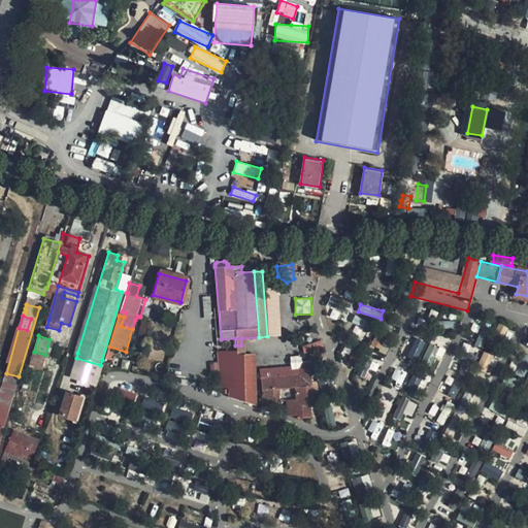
[(416,337),(407,356),(417,360),(425,341),(416,337)]
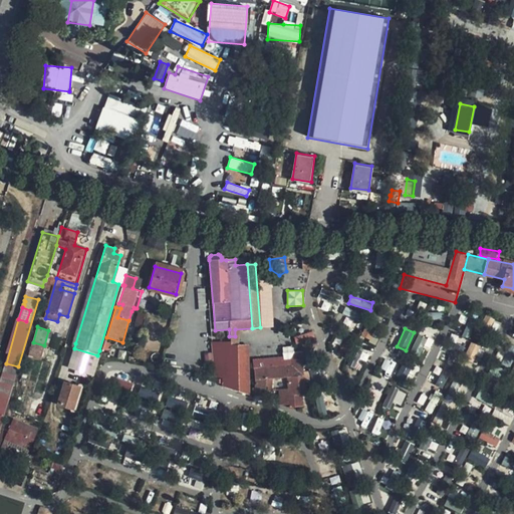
[(419,355),(427,338),(419,334),(411,350),(419,355)]
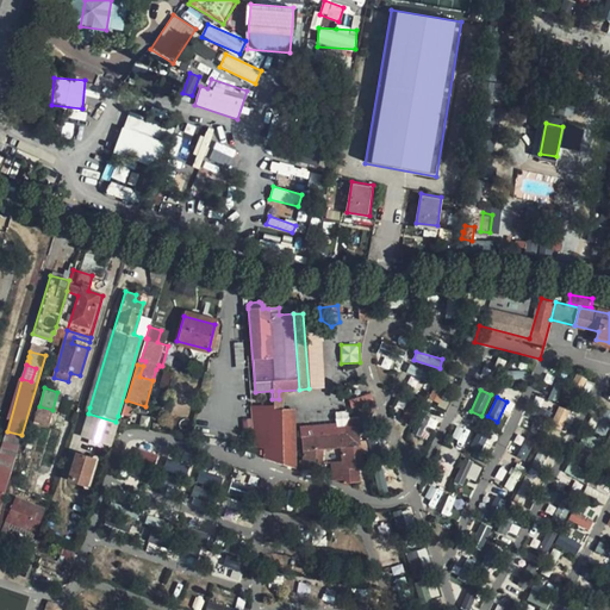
[(253,412),(255,448),(266,448),(266,450),(266,458),(293,465),(292,449),(291,409),(280,409),(272,410),(272,405),(263,405),(265,411),(253,412)]
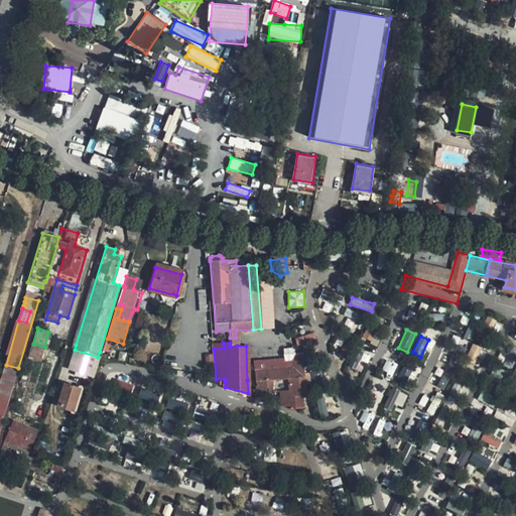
[(466,361),(477,365),(483,348),(472,344),(466,361)]
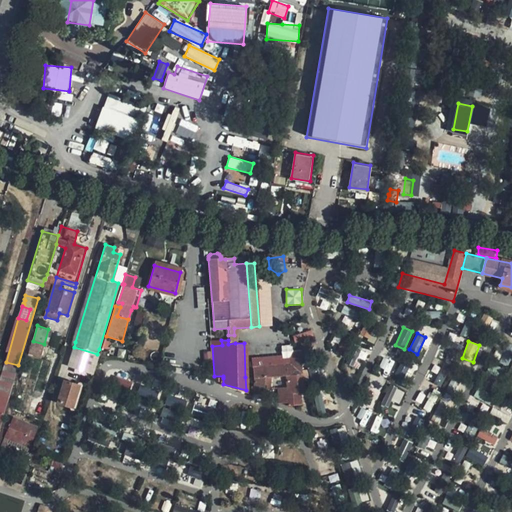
[(97,355),(77,348),(73,363),(92,370),(97,355)]
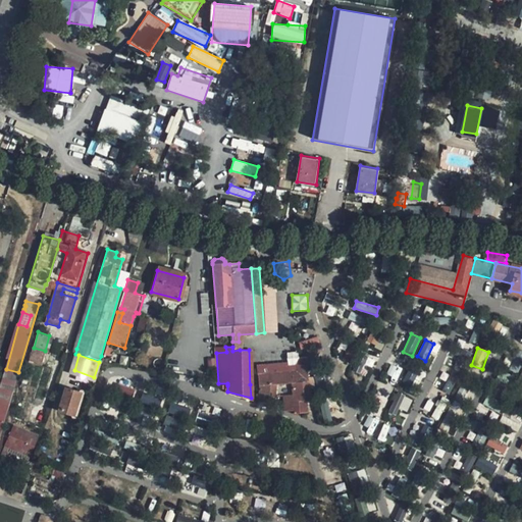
[(307,357),(295,358),(295,371),(286,371),(258,374),(259,386),(258,403),(269,404),(270,397),(276,397),(277,384),(292,383),(292,395),(282,396),(283,412),(293,411),(293,414),(309,413),(308,400),(305,401),(305,394),(310,393),(307,357)]
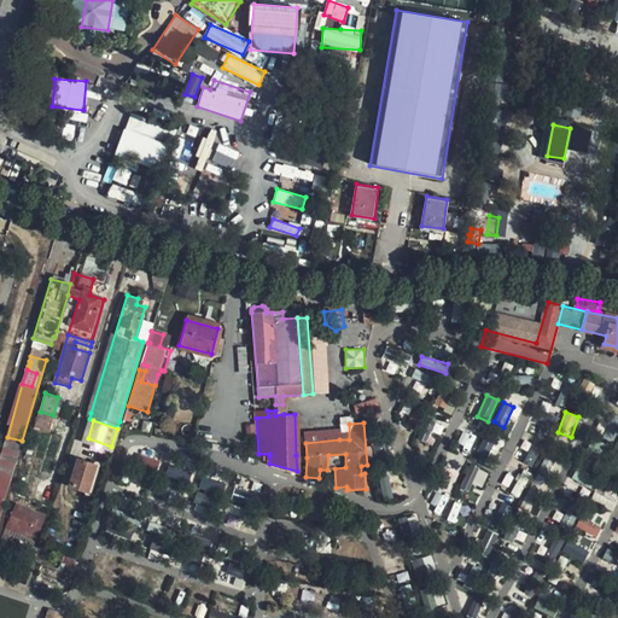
[(305,443),(339,439),(339,430),(304,432),(305,443)]
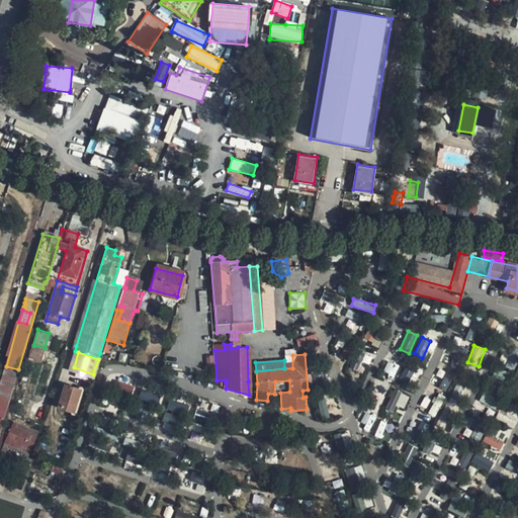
[(18,369),(6,366),(0,385),(0,397),(10,401),(18,369)]
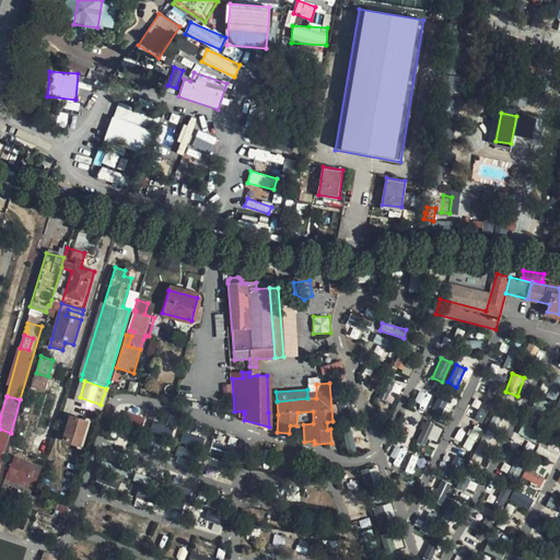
[(438,397),(432,410),(442,413),(447,400),(438,397)]
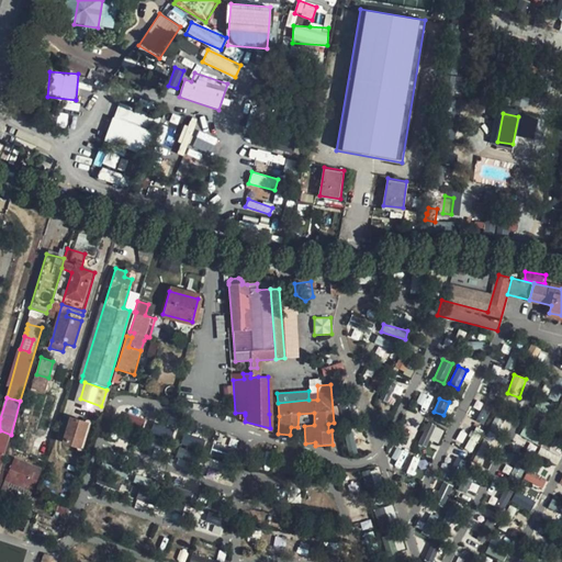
[(70,417),(63,444),(80,448),(88,423),(70,417)]
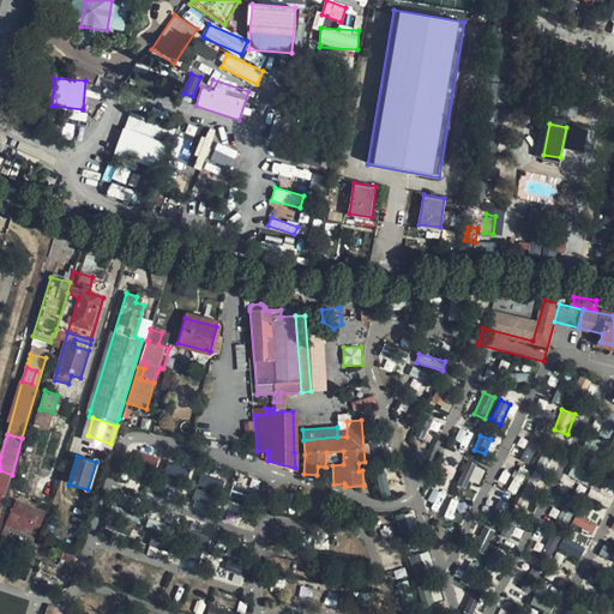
[(464,462),(458,493),(476,497),(483,465),(464,462)]
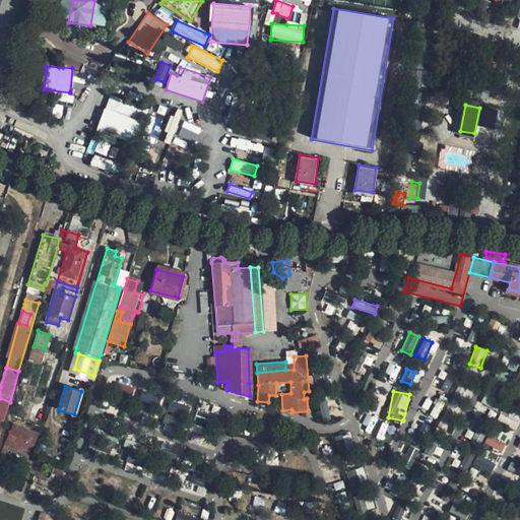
[(0,435),(10,402),(0,398),(0,435)]
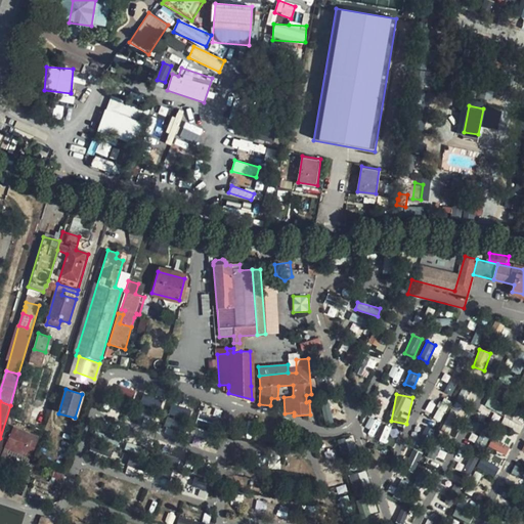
[(168,418),(185,425),(190,410),(174,404),(168,418)]
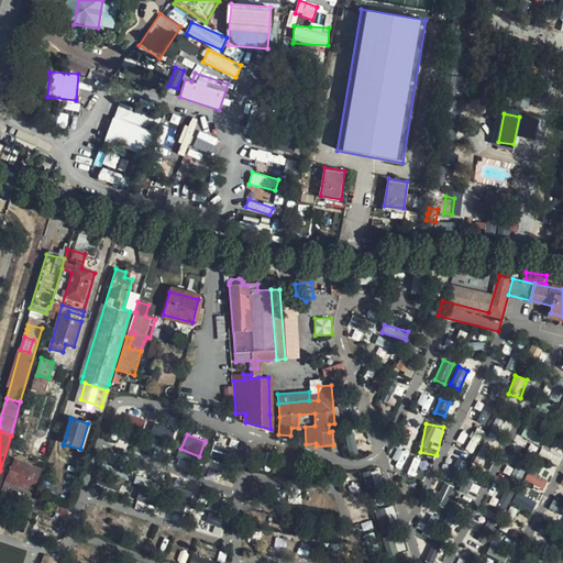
[(44,466),(18,453),(4,479),(9,482),(11,477),(33,487),(44,466)]
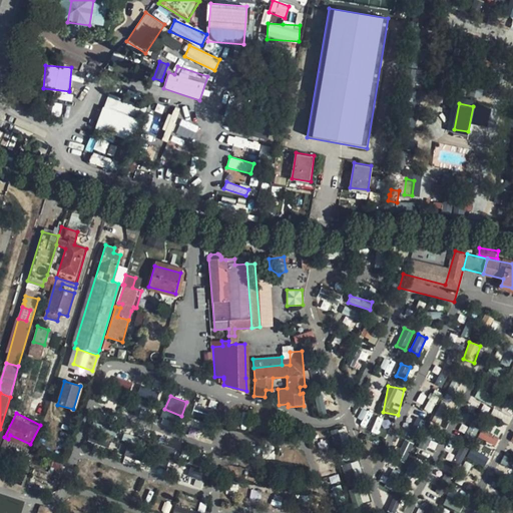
[(482,430),(478,437),(494,447),(499,439),(482,430)]
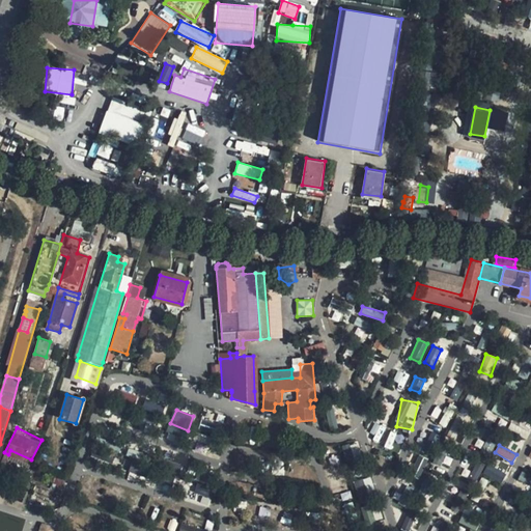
[(486,465),(482,475),(502,483),(506,473),(486,465)]
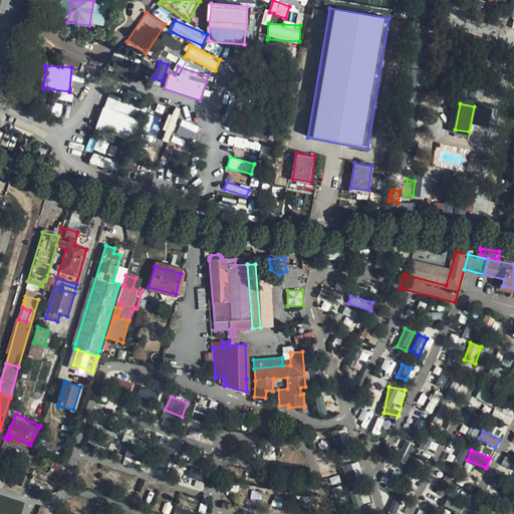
[(346,479),(361,475),(358,464),(343,467),(346,479)]
